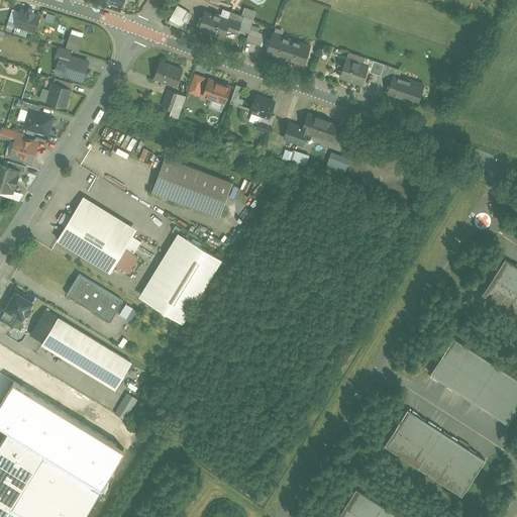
[(188,11),(179,6),(171,18),(181,23),(188,11)]
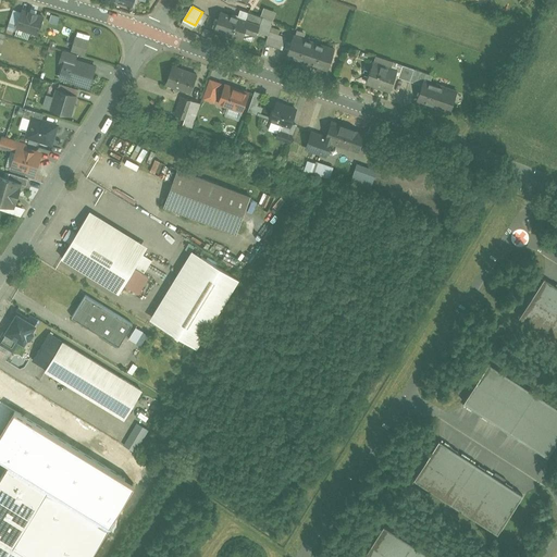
[(23,11),(17,27),(38,34),(44,17),(36,15),(37,13),(31,11),(31,13),(23,11)]
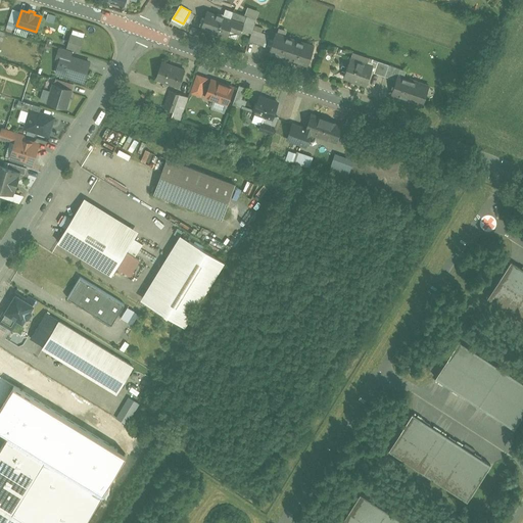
[(231,18),(207,10),(205,18),(202,17),(201,21),(203,21),(202,28),(228,36),(231,30),(241,34),(245,25),(245,24),(231,18)]
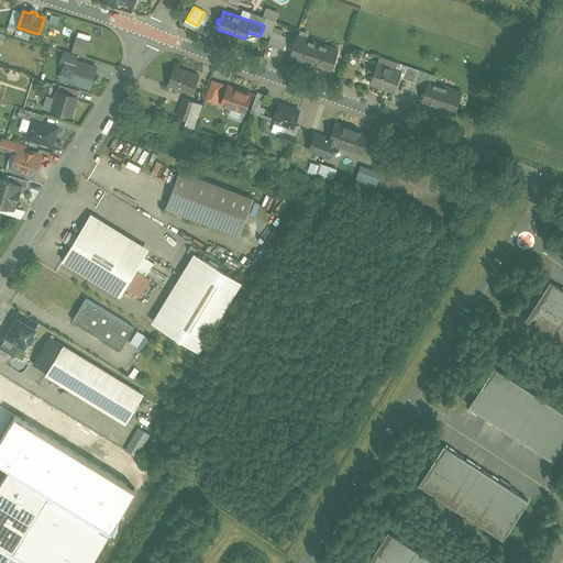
[(266,18),(252,12),(249,20),(264,25),(266,18)]
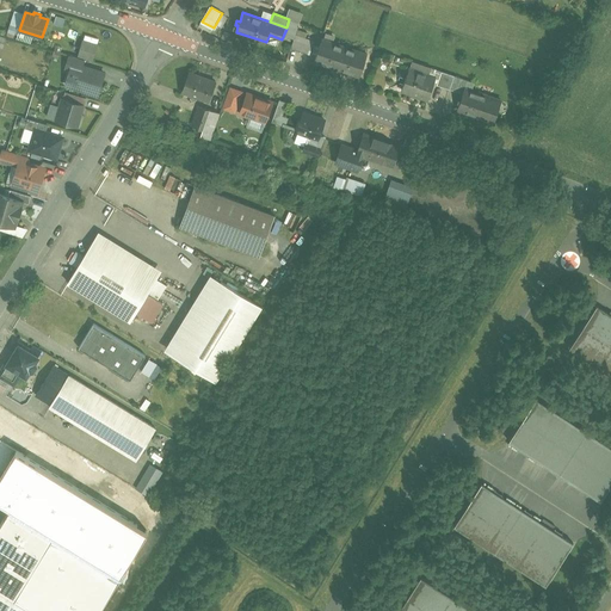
[(301,23),(289,19),(287,28),(287,29),(297,32),(301,23)]
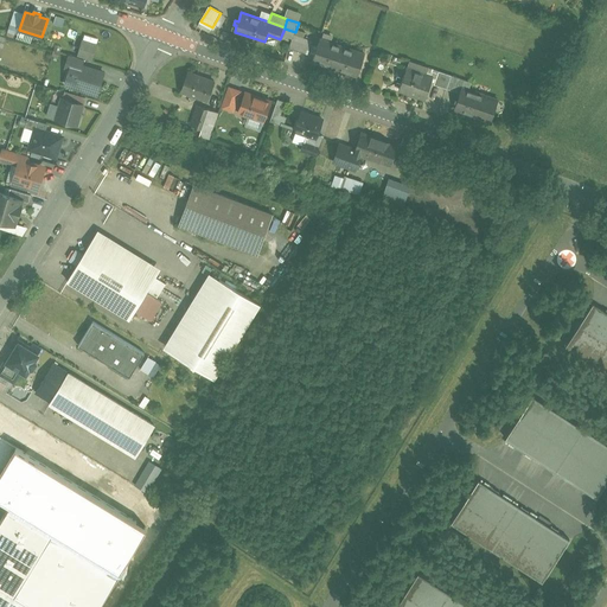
[(313,40),(294,34),(289,48),(308,55),(313,40)]
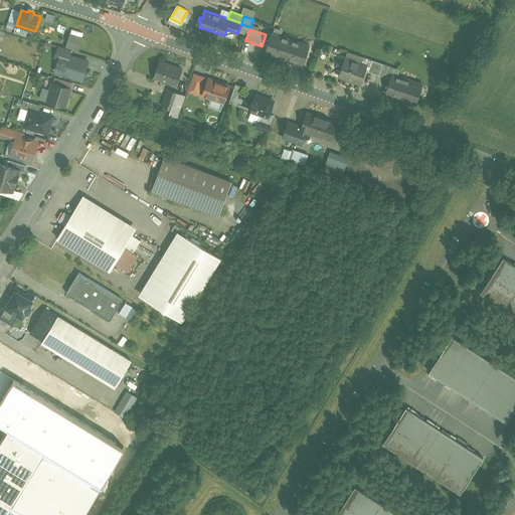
[(310,46),(273,33),(266,51),(304,63),(310,46)]
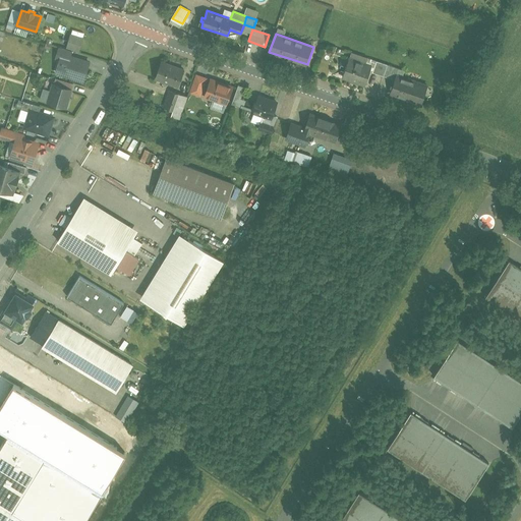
[(72,50),(60,47),(57,58),(61,59),(62,54),(70,56),(72,50)]
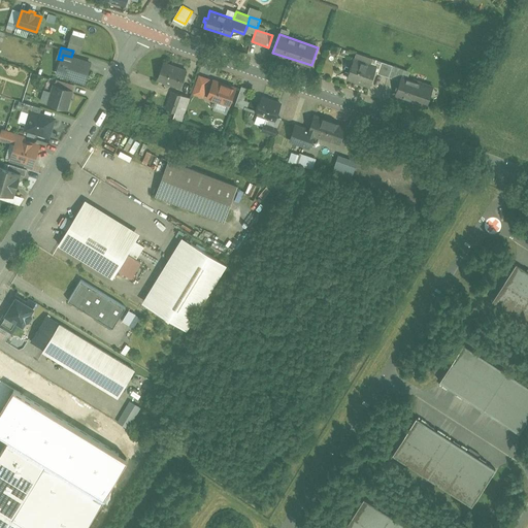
[(71,57),(63,55),(62,60),(58,73),(86,81),(91,63),(71,57)]
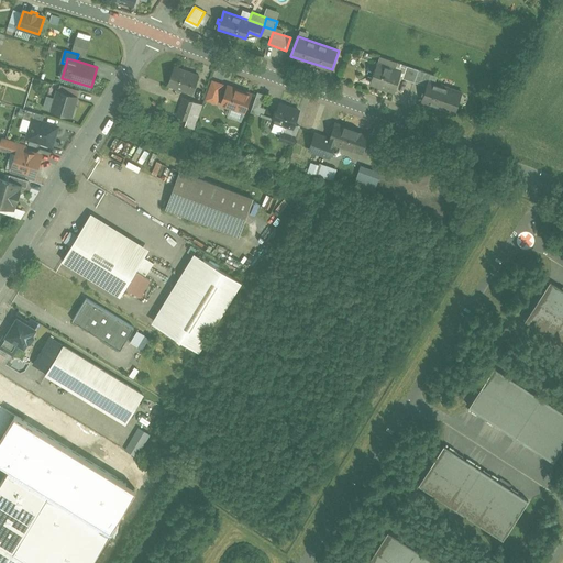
[(401,73),(377,64),(371,84),(395,91),(401,73)]
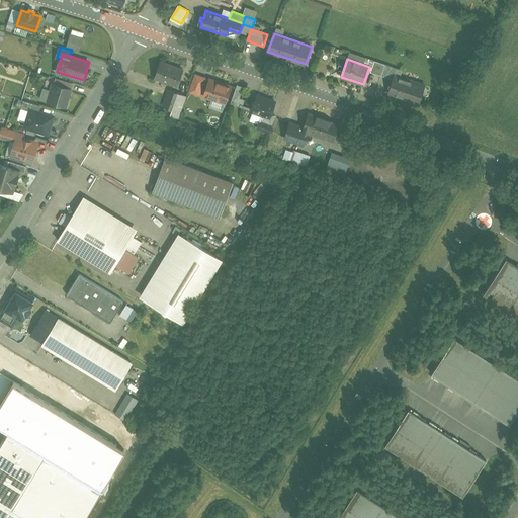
[(385,64),(375,61),(371,72),(381,76),(385,64)]
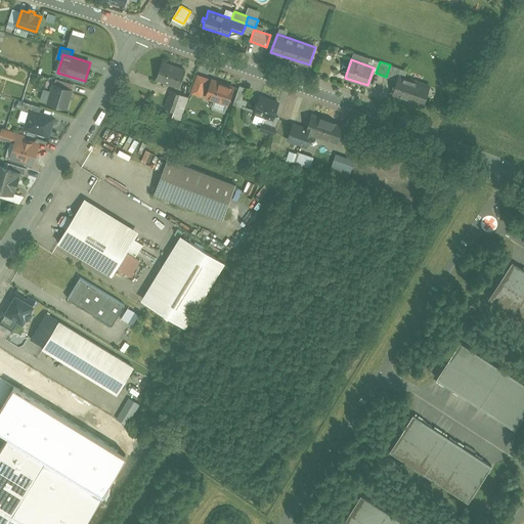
[(185,70),(163,62),(157,79),(180,87),(185,70)]
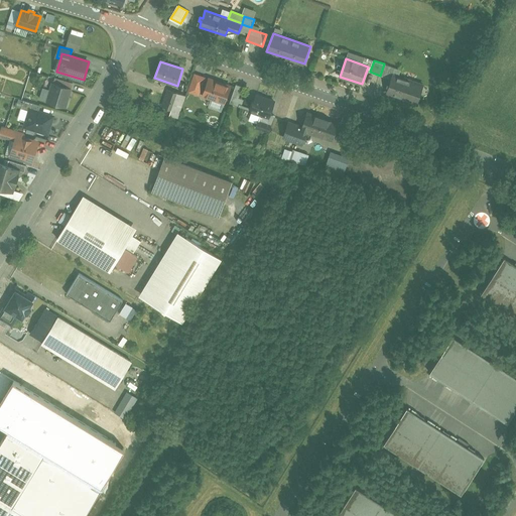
[(402,70),(384,63),(380,76),(392,79),(393,74),(400,77),(402,70)]
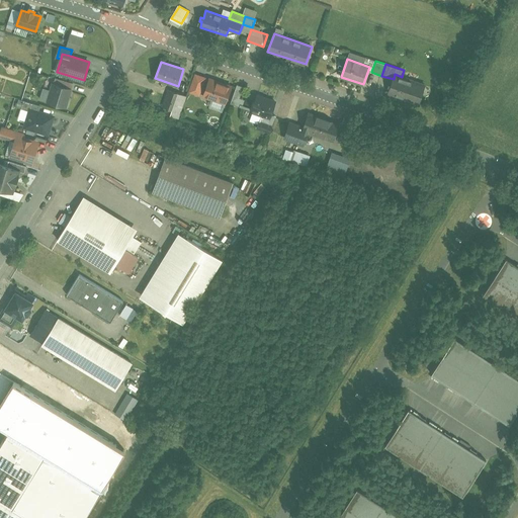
[(205,78),(196,74),(190,91),(199,94),(205,78)]
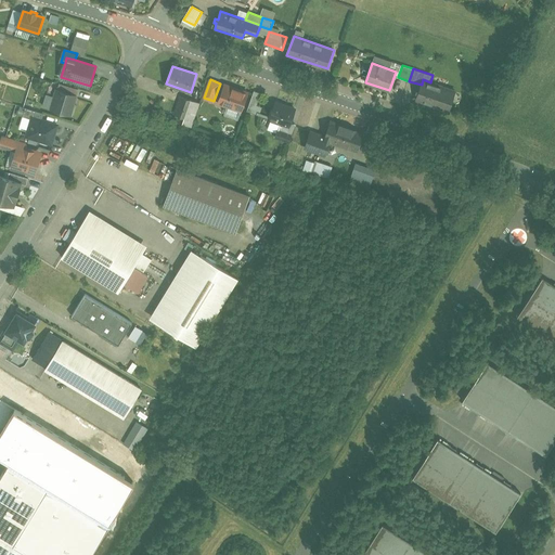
[(430,82),(423,79),(422,85),(417,99),(425,101),(425,102),(450,111),(456,91),(430,82)]
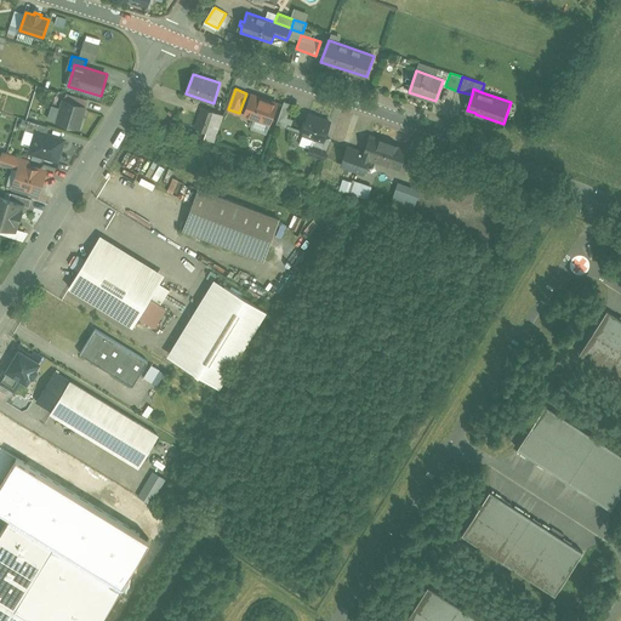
[(277,103),(252,95),(245,115),(256,119),(256,118),(271,123),(277,103)]
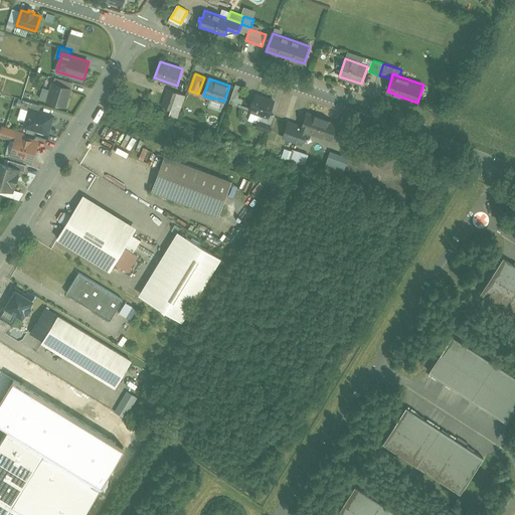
[(73,82),(61,79),(60,84),(71,89),(73,82)]
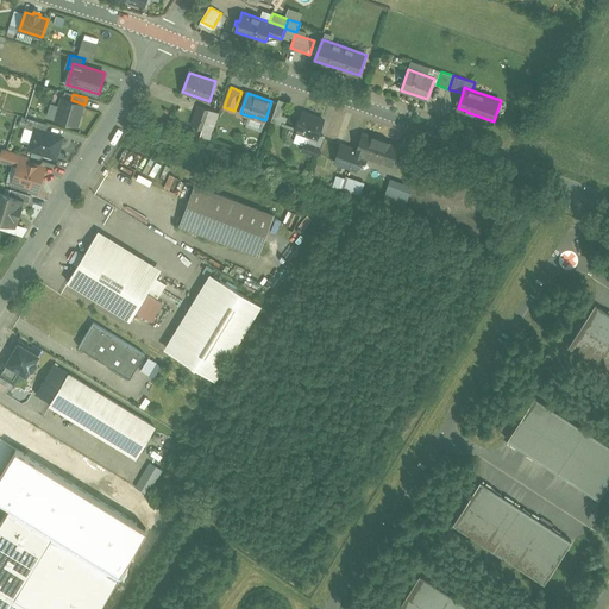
[(71,100),(64,99),(62,100),(60,107),(61,110),(57,119),(77,125),(81,113),(82,113),(85,105),(71,100)]
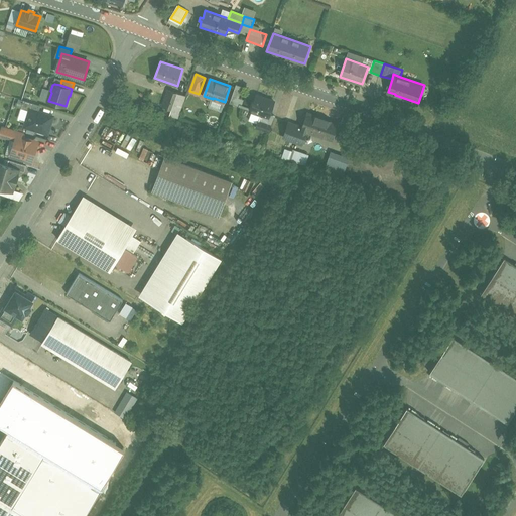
[(248,103),(238,101),(240,87),(234,85),(230,105),(247,108),(248,103)]
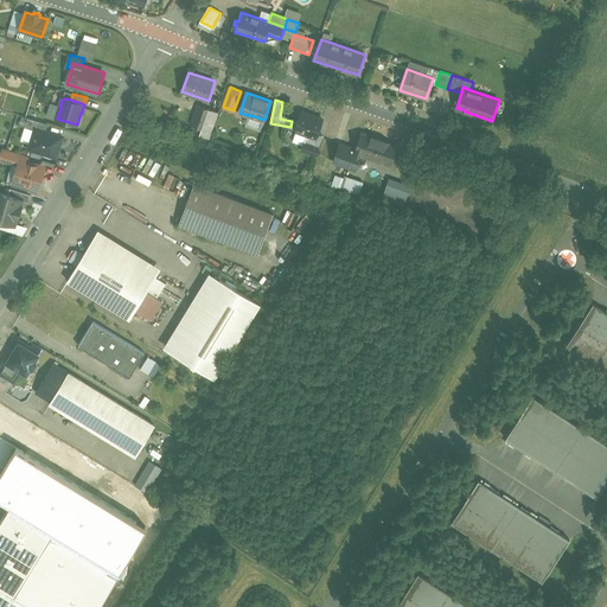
[(212,110),(198,106),(192,125),(204,129),(205,129),(212,110)]
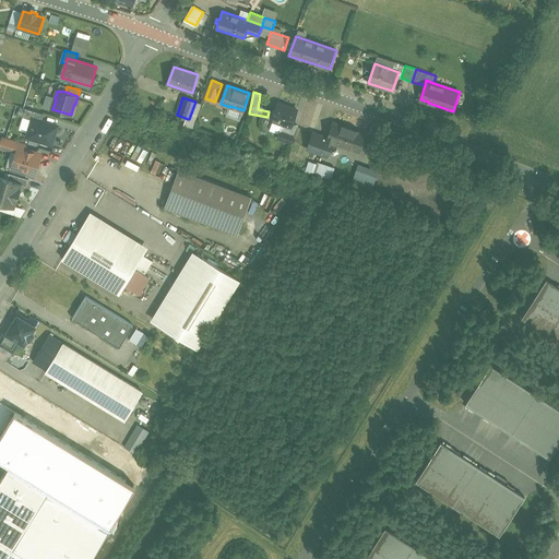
[(195,102),(189,119),(188,119),(186,125),(193,128),(202,104),(195,102)]
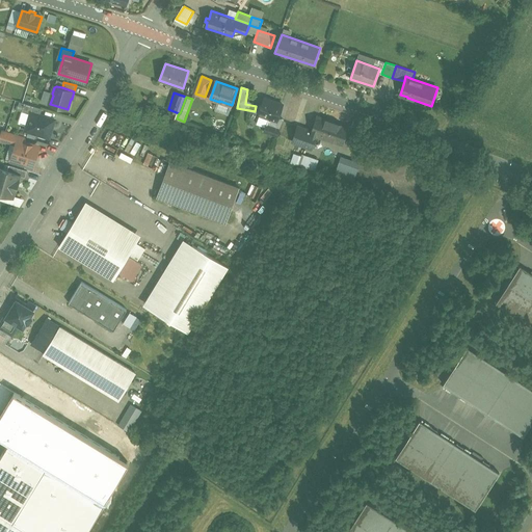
[(282,105),(264,99),(259,114),(269,117),(275,121),(276,121),(277,116),(282,105)]
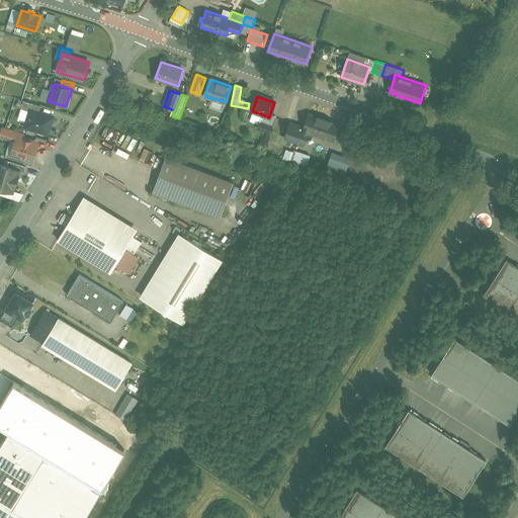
[(41,105),(24,100),(21,108),(30,111),(30,109),(39,112),(41,105)]
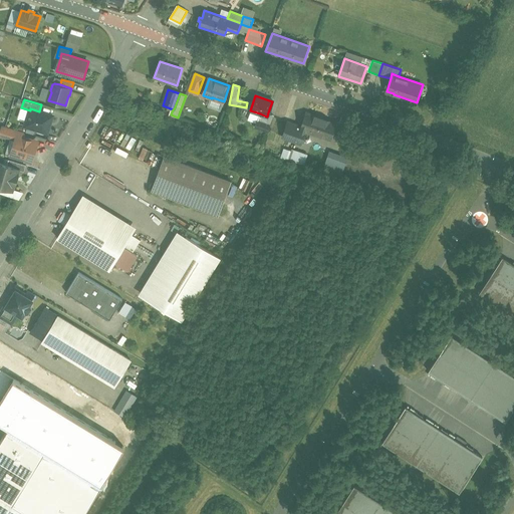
[(39,111),(30,108),(30,110),(25,125),(48,133),(53,115),(39,111)]
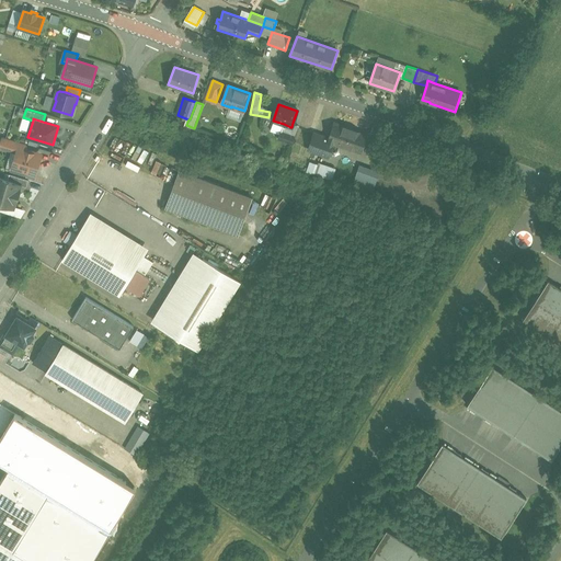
[(300,125),(293,123),(292,127),(290,127),(288,134),(293,135),(296,136),(300,125)]
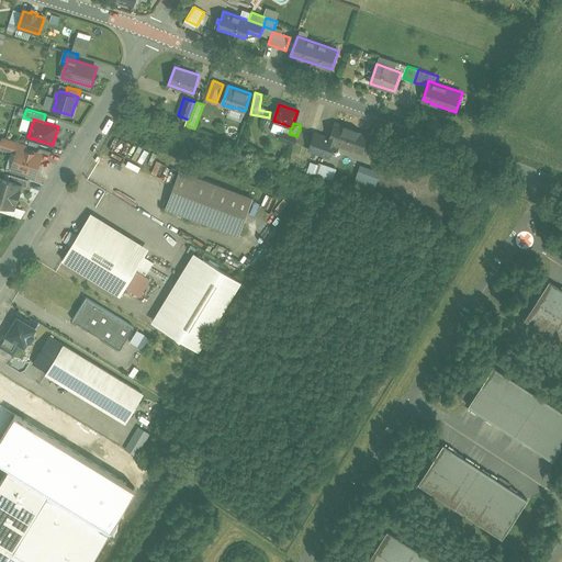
[(330,138),(316,133),(310,149),(329,156),(335,142),(361,152),(368,134),(336,123),(330,138)]
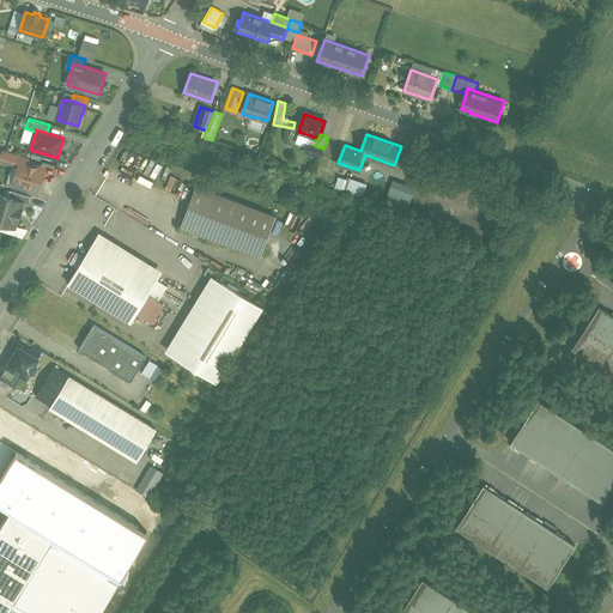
[(317,139),(310,135),(305,151),(317,156),(320,147),(315,146),(317,139)]
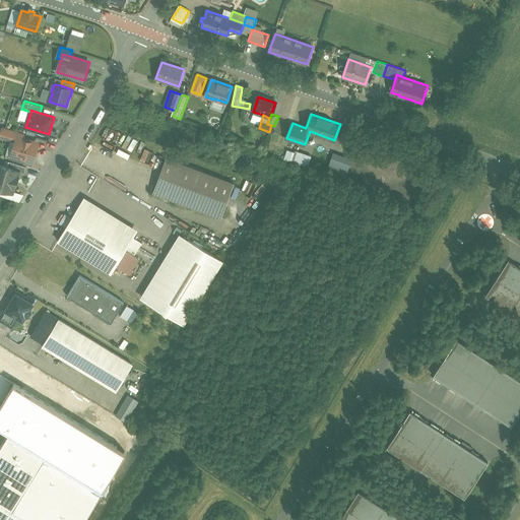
[(17,131),(4,127),(1,135),(15,139),(17,131)]
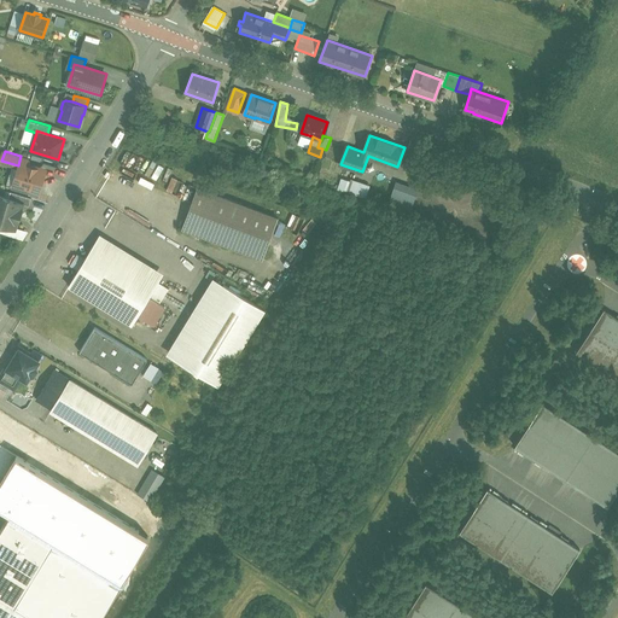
[(29,158),(21,156),(18,165),(21,167),(22,164),(28,165),(29,158)]
